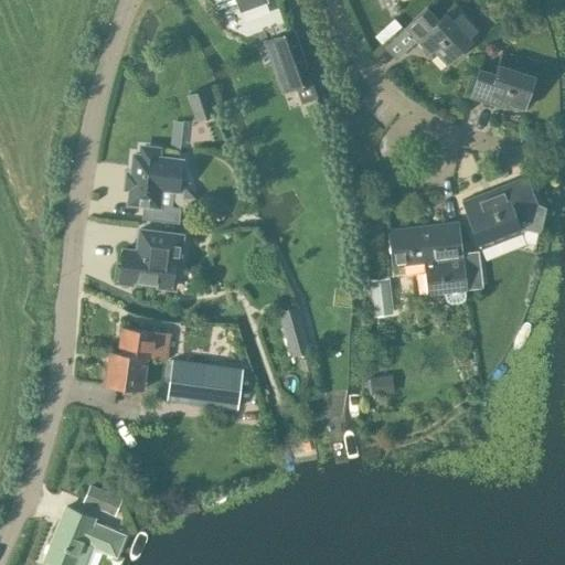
[(236,0),(240,10),(266,0),(236,0)]
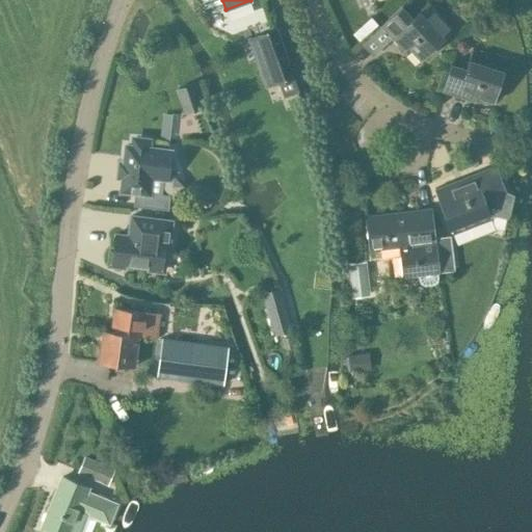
[(403,6),(381,26),(403,50),(407,47),(420,60),(445,37),(420,10),(413,17),(403,6)]
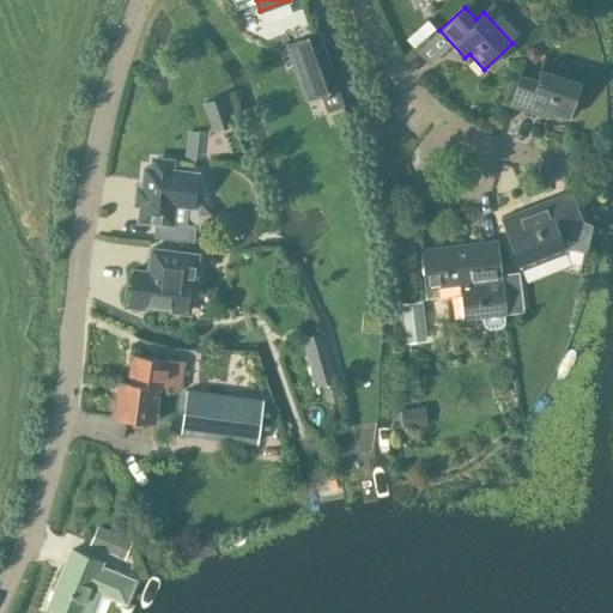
[(338,89),(317,34),(299,41),(319,96),(323,93),(338,89)]
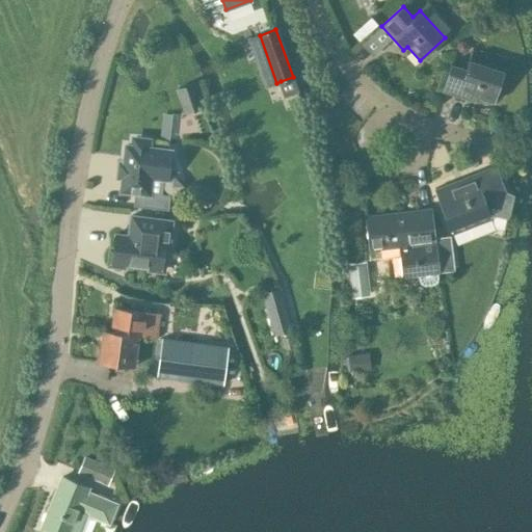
[(457,43),(456,48),(458,52),(463,53),(467,51),(468,46),(466,43),(461,41),(457,43)]
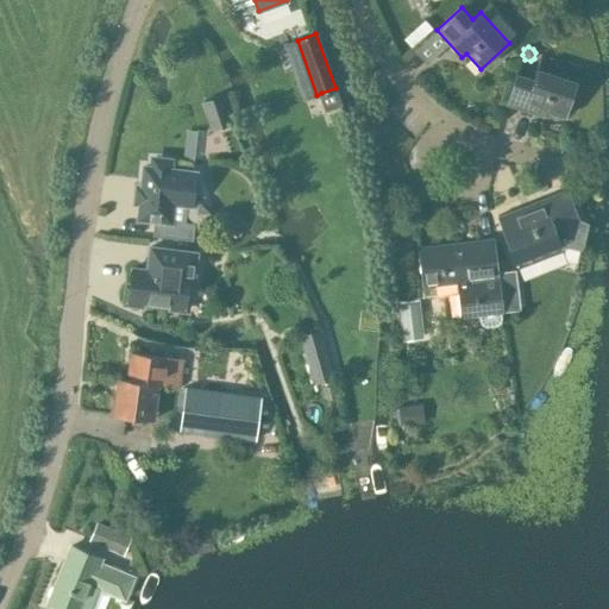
[(537,67),(533,76),(516,71),(506,105),(544,117),(545,111),(565,118),(577,80),(537,67)]
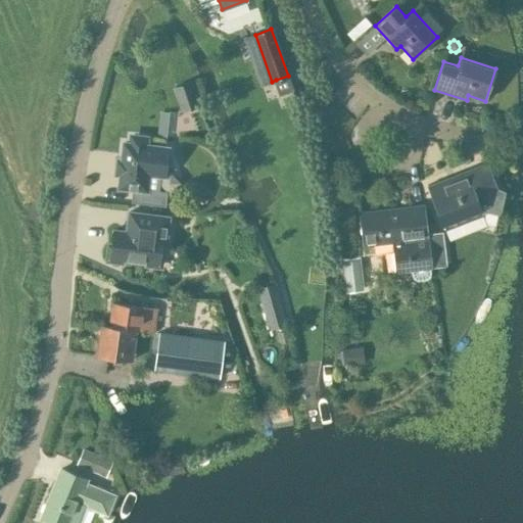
[(288,76),(276,80),(281,94),(293,90),(288,76)]
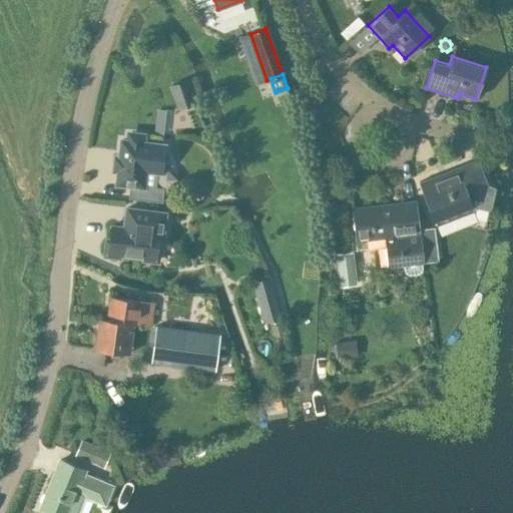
[(186,81),(170,86),(179,111),(195,105),(186,81)]
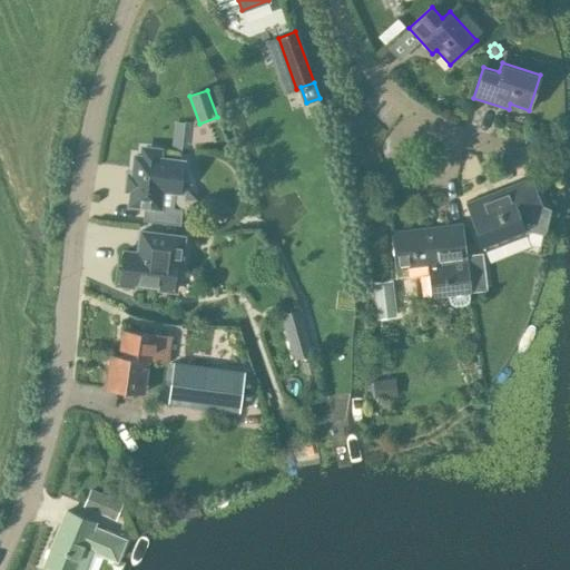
[(227,126),(216,128),(219,140),(231,137),(227,126)]
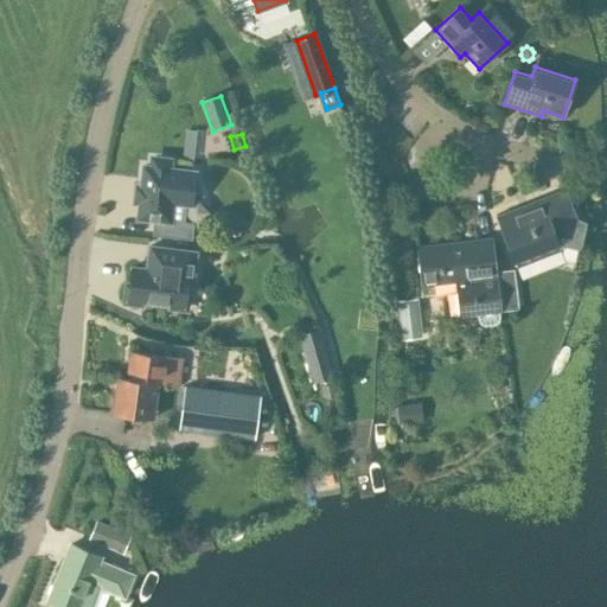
[(136,218),(153,219),(152,234),(192,238),(195,221),(172,218),(173,205),(193,208),(197,171),(172,168),(173,157),(149,154),(148,165),(142,165),(136,218)]
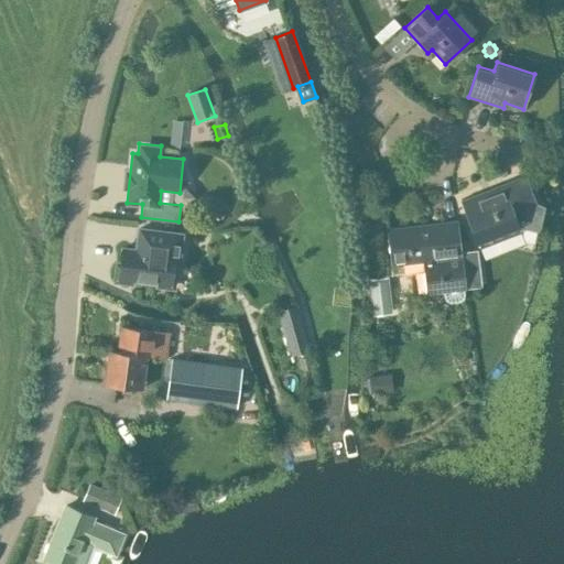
[(520,226),(539,230),(544,205),(537,204),(525,174),(461,199),(477,243),(520,226)]
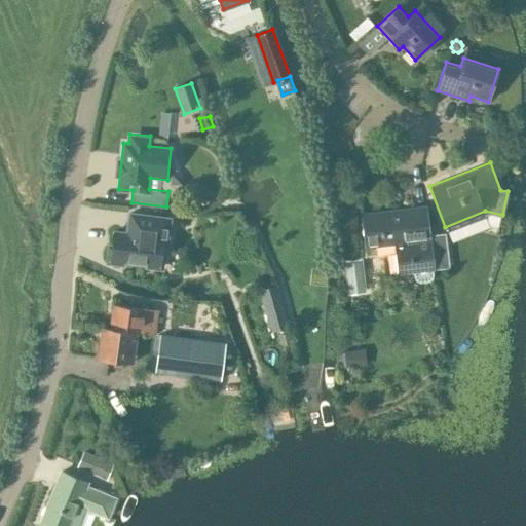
[(398,273),(413,272),(414,276),(416,280),(419,282),(429,280),(431,278),(433,274),(433,269),(435,269),(426,204),(361,212),(365,248),(395,245),(398,273)]
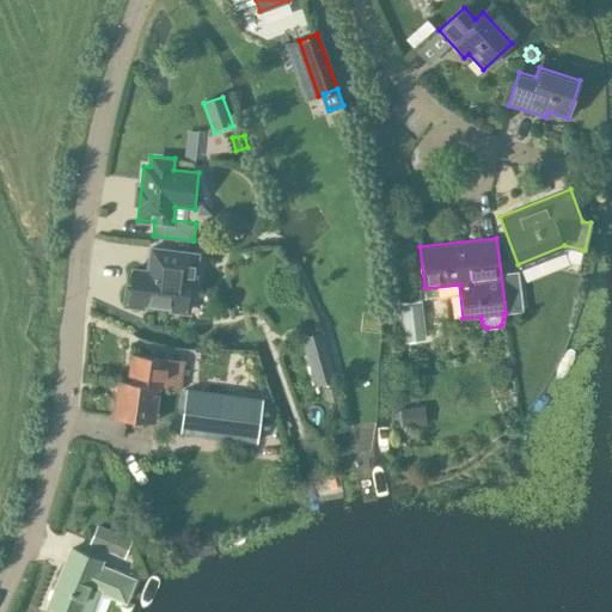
[(134,268),(129,301),(185,310),(190,276),(193,277),(196,256),(179,254),(179,251),(150,248),(147,270),(134,268)]
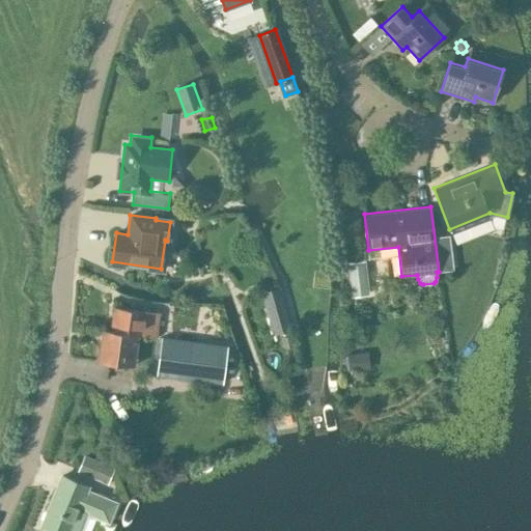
[(450,235),(436,238),(438,252),(451,251),(450,235)]
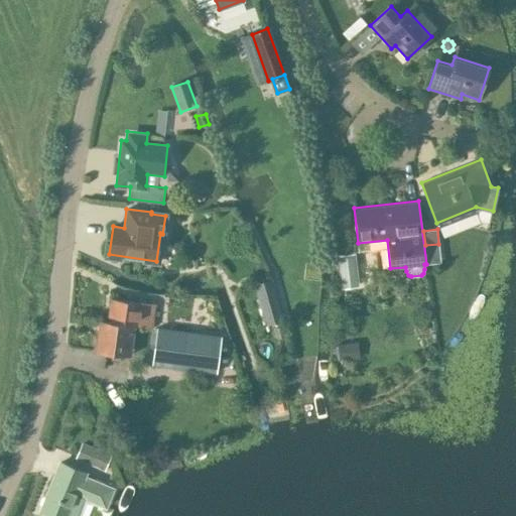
[(339,256),(338,256),(342,289),(360,286),(356,254),(347,255),(347,250),(339,251),(339,256)]
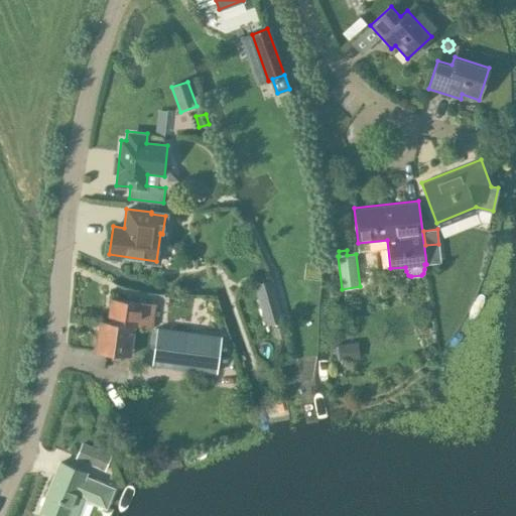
[(312,263),(311,279),(319,280),(321,264),(312,263)]
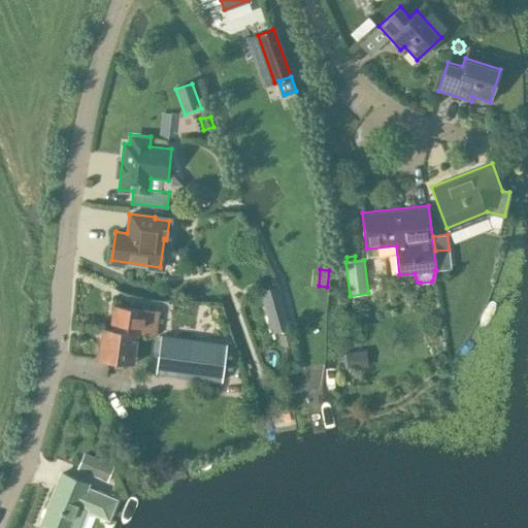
[(276,314),(282,331),(290,329),(277,287),(261,292),(268,316),(276,314)]
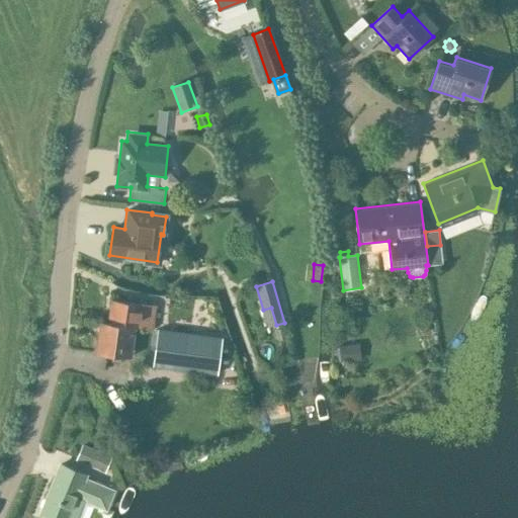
[(154,329),(156,305),(111,298),(108,322),(108,323),(135,326),(135,327),(154,329)]
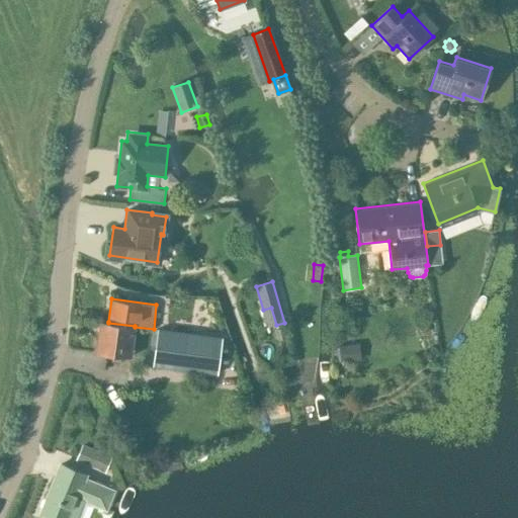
[(131,356),(135,327),(135,326),(108,323),(108,322),(99,320),(95,352),(122,355),(131,356)]
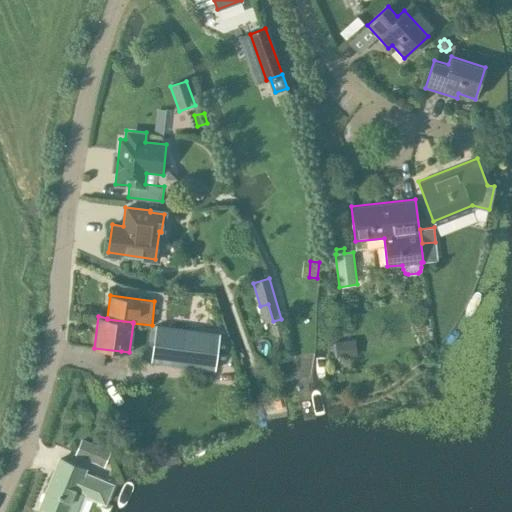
[(156,325),(151,362),(214,371),(219,334),(156,325)]
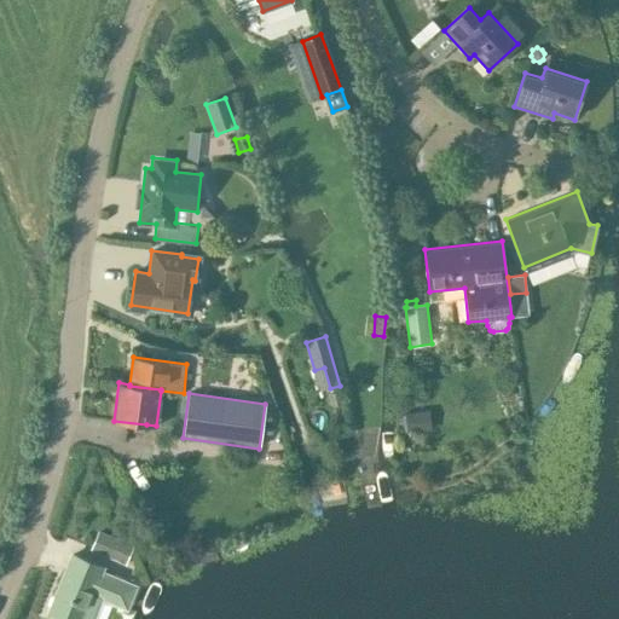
[(429,411),(405,414),(406,433),(432,431),(429,411)]
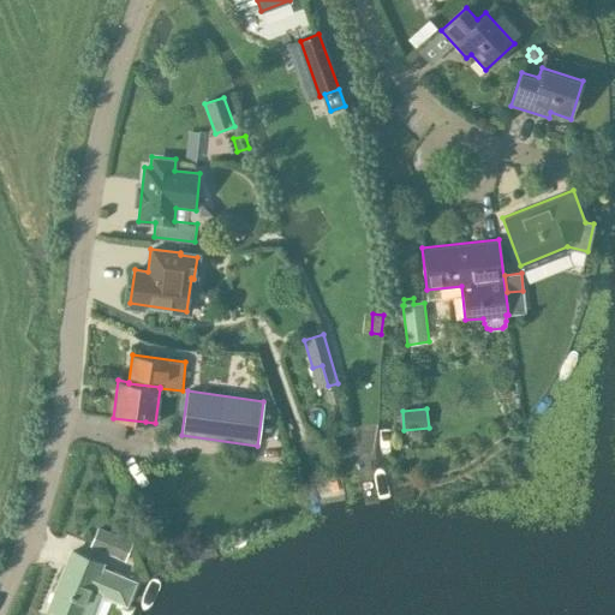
[(89,545),(125,561),(132,542),(97,526),(89,545)]
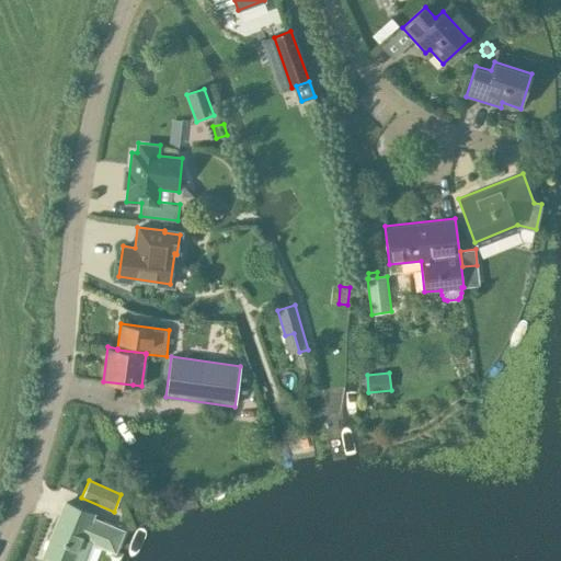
[(116,552),(125,531),(92,518),(94,514),(66,502),(44,554),(60,560),(84,560),(92,542),(116,552)]
